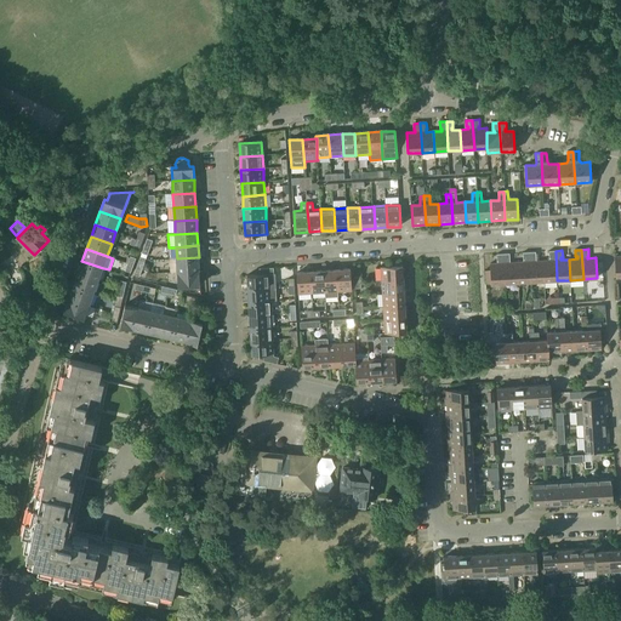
[(545,281),(557,280),(556,251),(548,251),(550,258),(551,258),(551,261),(543,261),(545,281)]
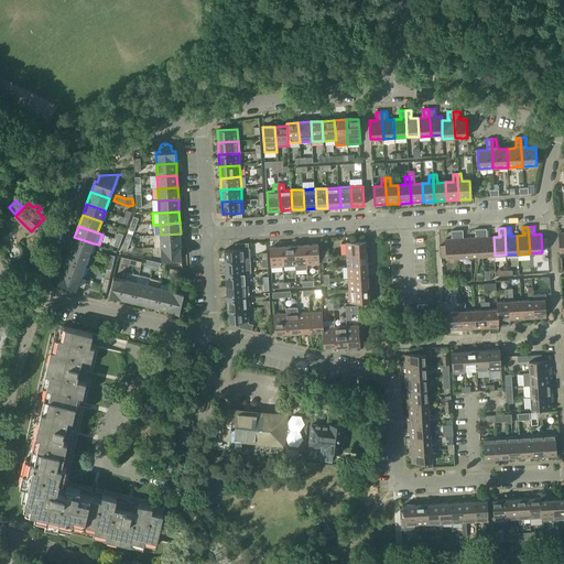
[(470,257),(483,257),(480,229),(475,229),(475,236),(477,236),(477,238),(469,238),(470,257)]
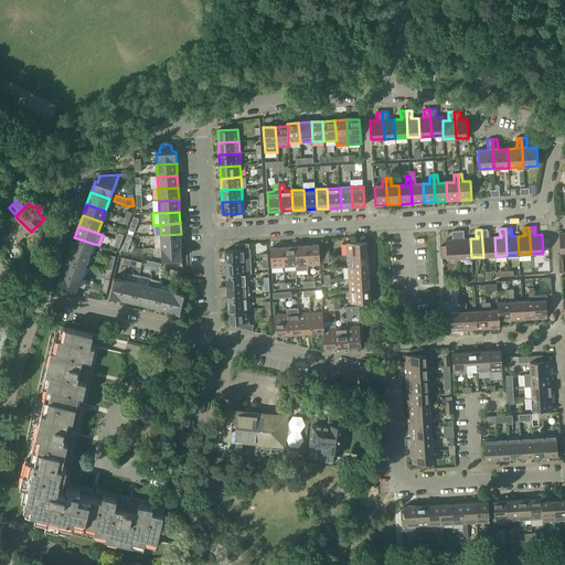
[(496,256),(494,237),(487,237),(487,235),(488,235),(488,230),(481,230),(483,257),(496,256)]
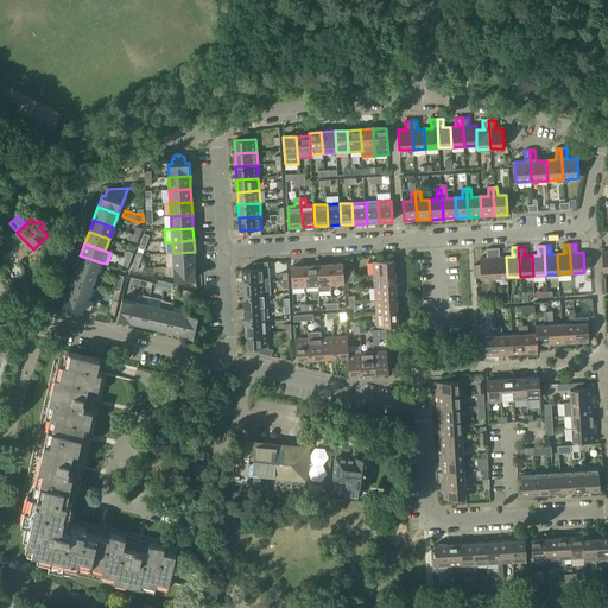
[(481,278),(494,278),(493,248),(486,249),(487,255),(488,255),(488,258),(480,259),(481,278)]
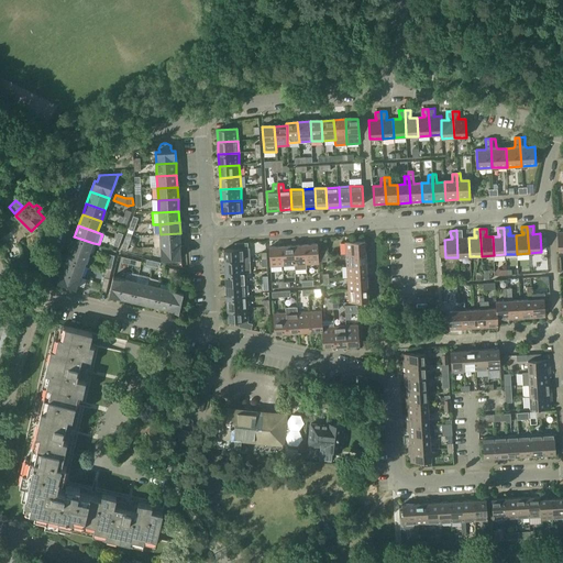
[(470,256),(468,238),(461,239),(461,236),(462,236),(462,230),(456,230),(457,257),(470,256)]
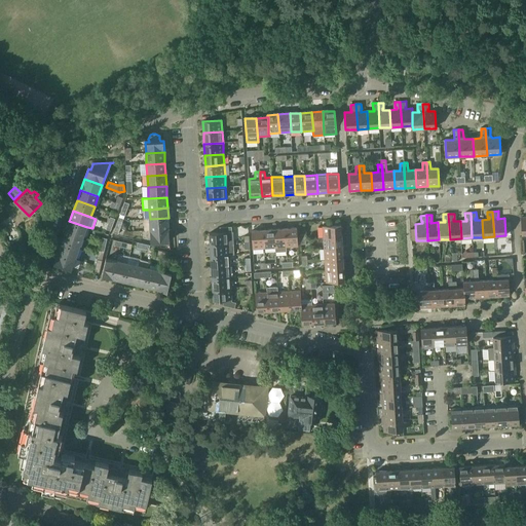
[(168,218),(150,219),(150,229),(168,228),(168,218)]
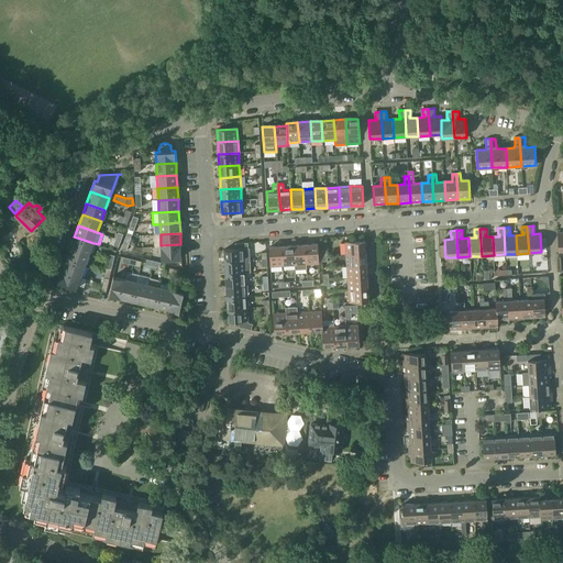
[(89,254),(94,243),(74,236),(70,247),(89,254)]
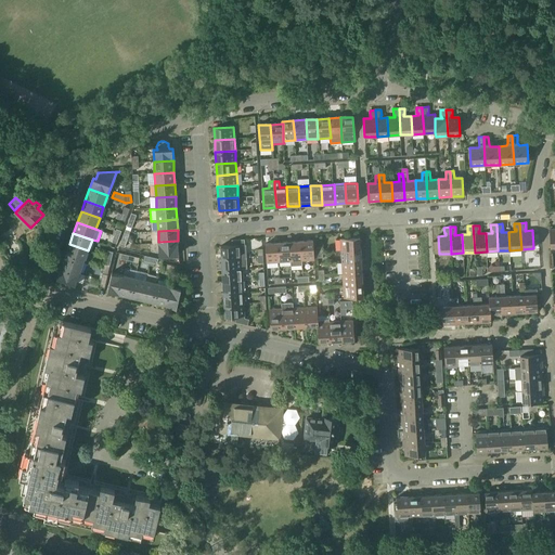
[(341,252),(361,250),(360,239),(340,240),(341,252)]
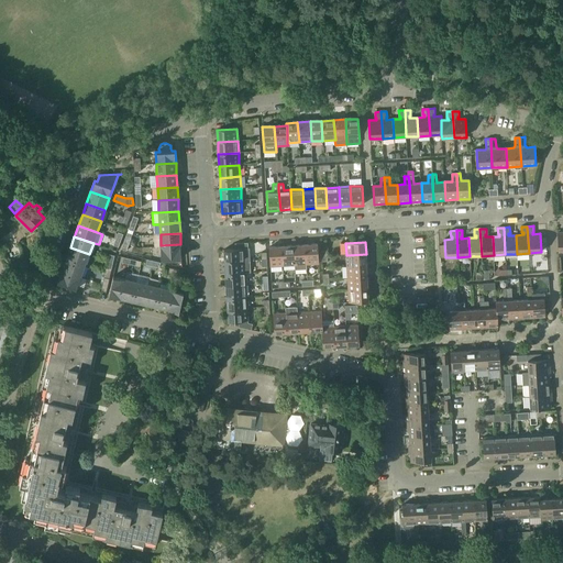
[(224,250),(224,262),(244,261),(250,261),(250,249),(249,249),(247,243),(235,244),(235,250),(224,250)]
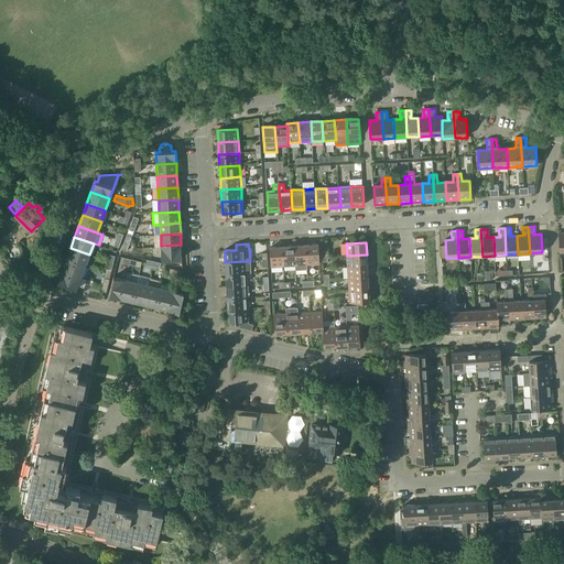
[(181,245),(161,246),(162,260),(182,259),(181,245)]
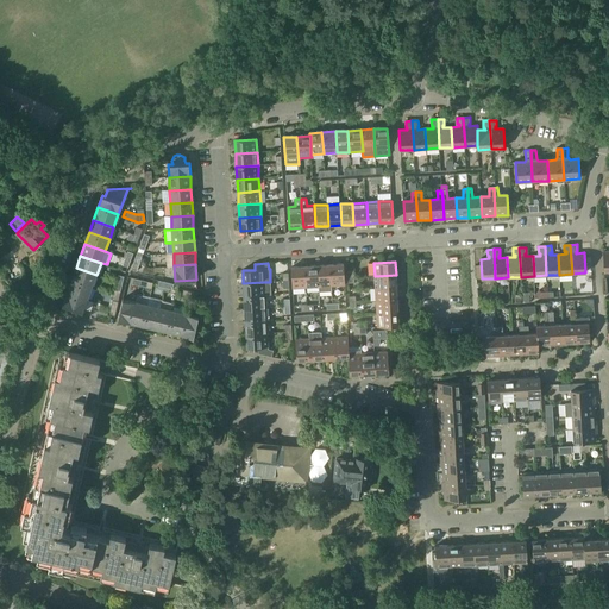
[(330,265),(331,286),(331,287),(345,286),(344,264),(330,265)]
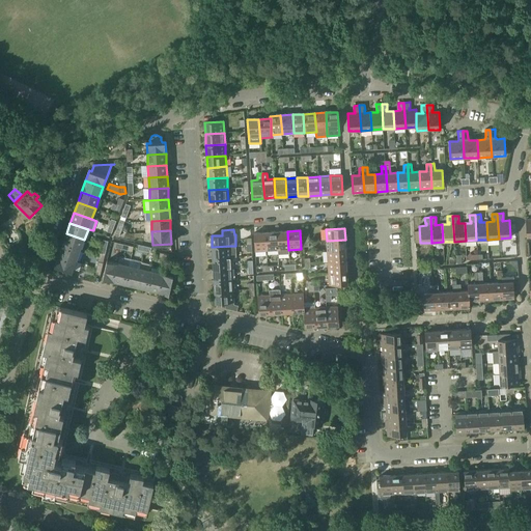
[(278,250),(278,249),(277,231),(266,232),(267,251),(278,250)]
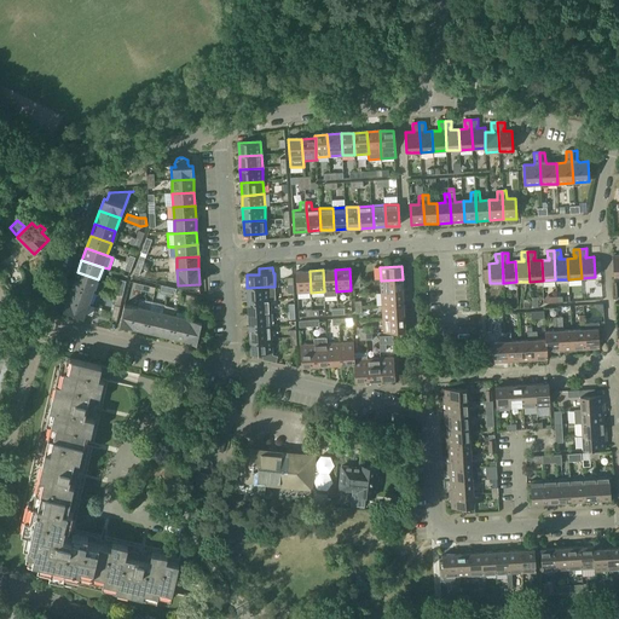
[(336,291),(336,290),(335,270),(323,270),(324,290),(324,291),(324,296),(337,295),(336,291)]
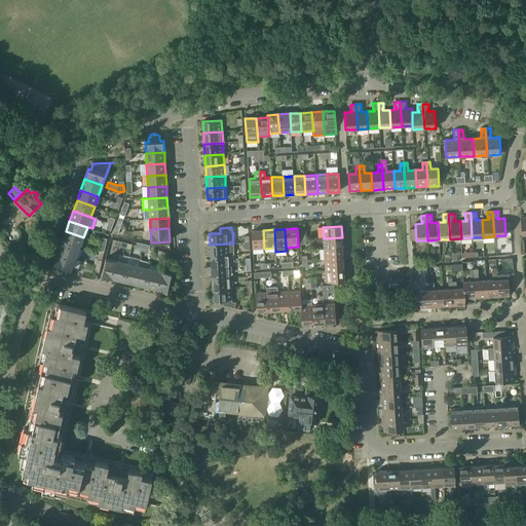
[(253,250),(264,249),(263,230),(252,231),(253,250)]
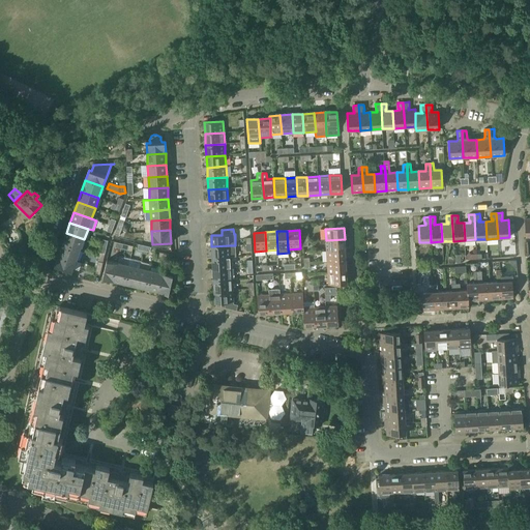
[(62,243),(80,249),(84,239),(66,233),(62,243)]
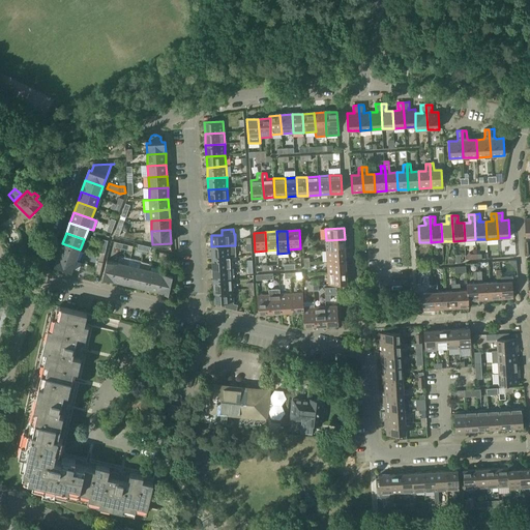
[(326,251),(345,249),(345,239),(326,240),(326,251)]
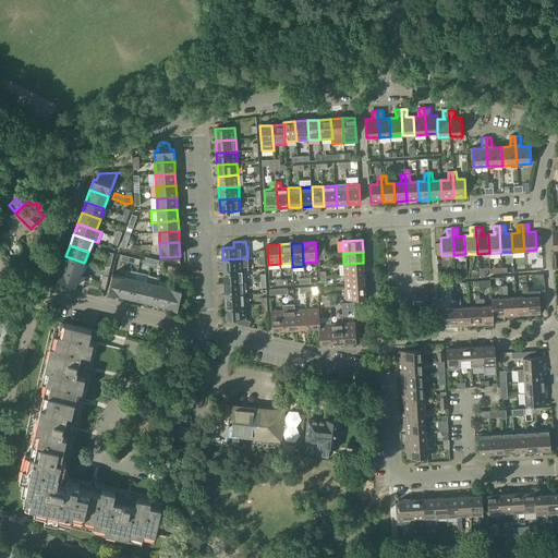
[(81,274),(84,263),(65,256),(62,267),(81,274)]
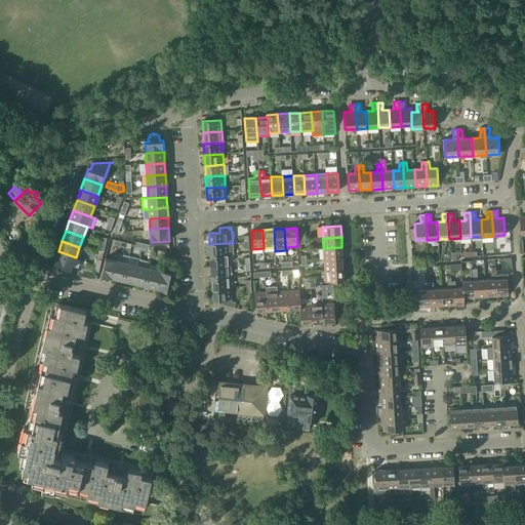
[(210,255),(229,254),(234,253),(233,243),(228,243),(209,244),(210,255)]
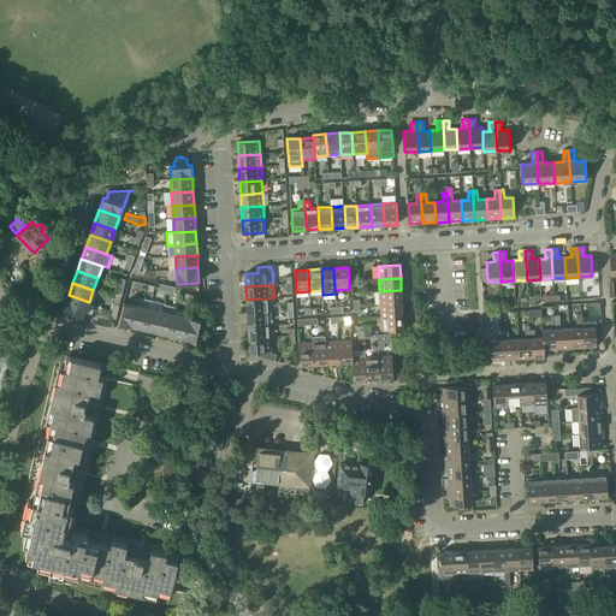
[(380,306),(402,304),(401,290),(379,291),(380,306)]
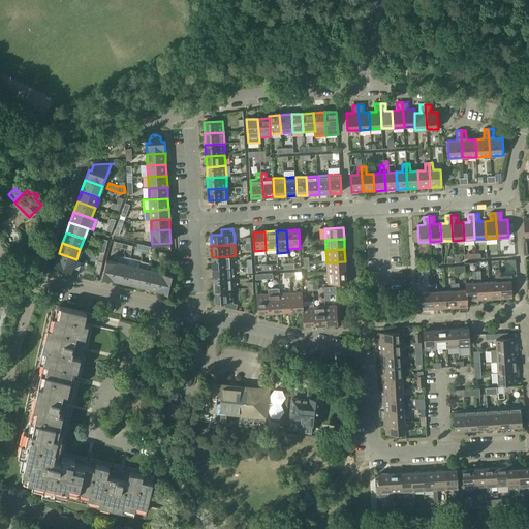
[(72,271),(76,259),(59,253),(55,265),(72,271)]
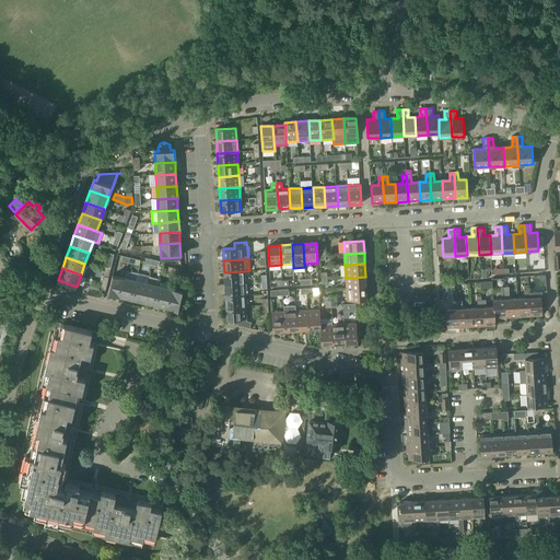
[(121,298),(131,300),(136,280),(138,273),(126,271),(125,278),(120,298),(121,298)]
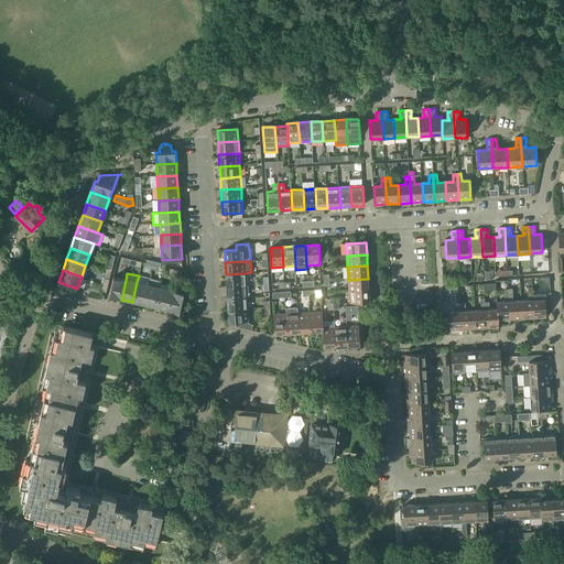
[(227,286),(247,285),(246,273),(226,274),(227,286)]
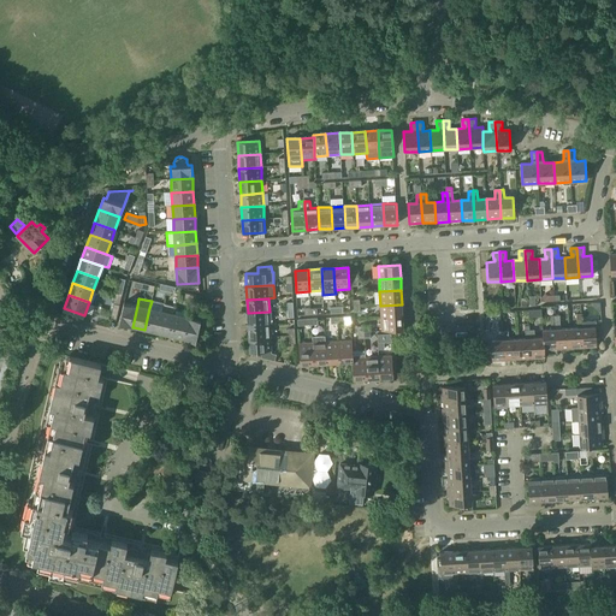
[(144,330),(158,332),(163,312),(164,304),(152,301),(149,308),(144,330)]
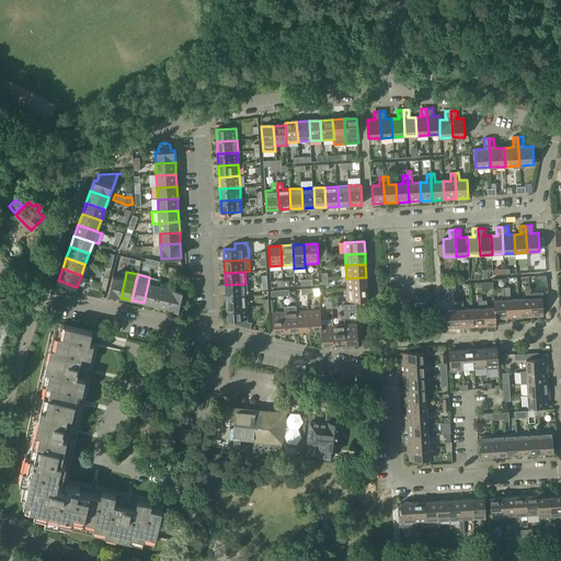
[(121,298),(125,278),(113,275),(109,295),(121,298)]
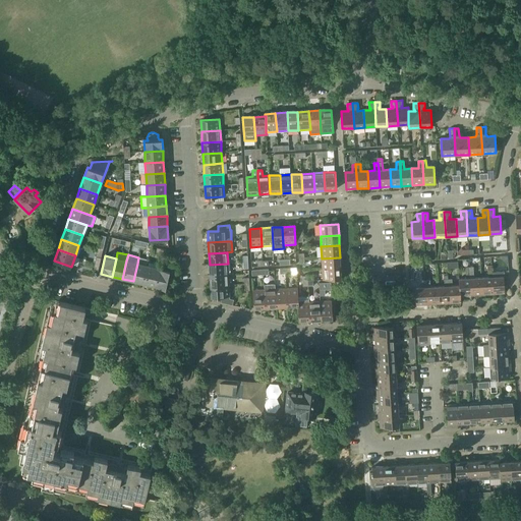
[(323,269),(341,268),(340,257),(322,258),(323,269)]
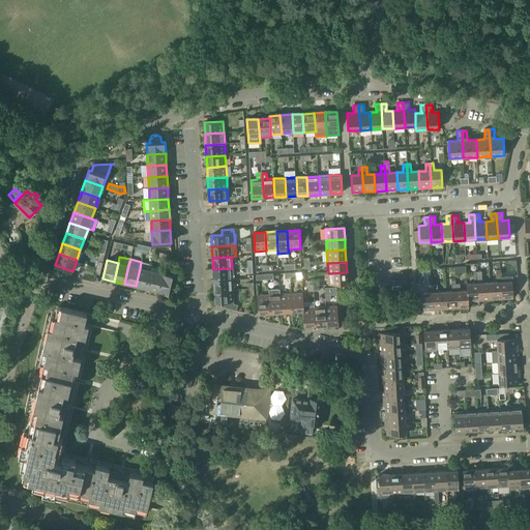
[(146,289),(151,270),(140,268),(136,286),(146,289)]
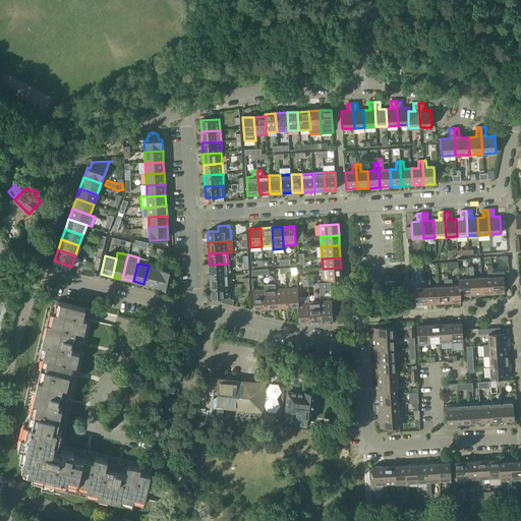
[(210,276),(228,275),(228,264),(210,265),(210,276)]
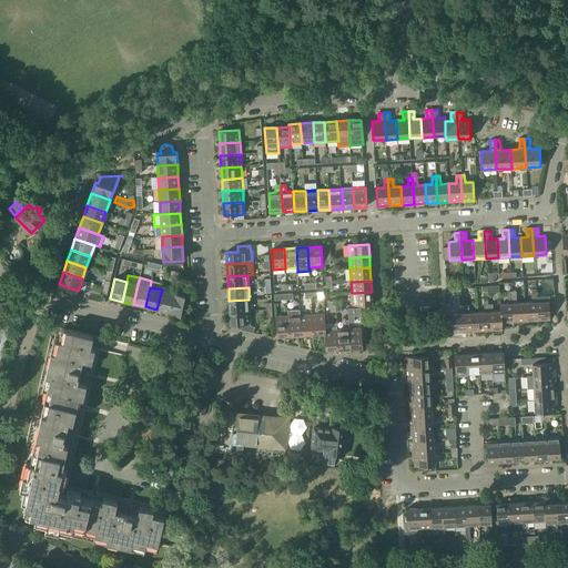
[(526,322),(538,321),(536,296),(536,288),(531,288),(533,302),(525,303),(526,322)]
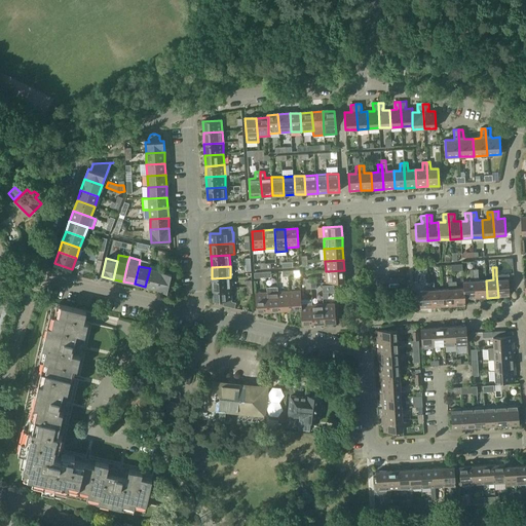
[(150,268),(145,287),(156,289),(160,271),(150,268)]
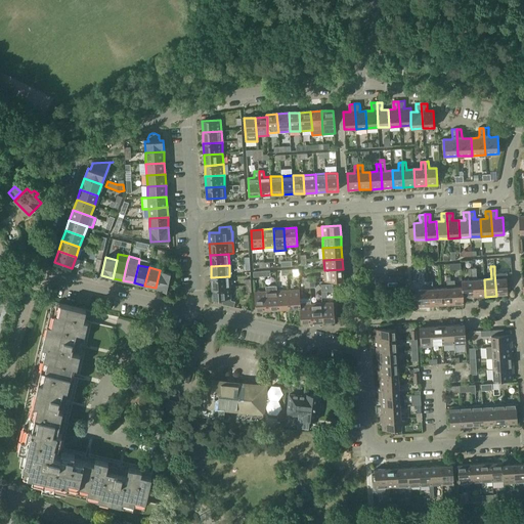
[(462,280),(462,288),(463,298),(474,297),(473,280),(472,272),(472,268),(468,268),(469,279),(462,280)]
